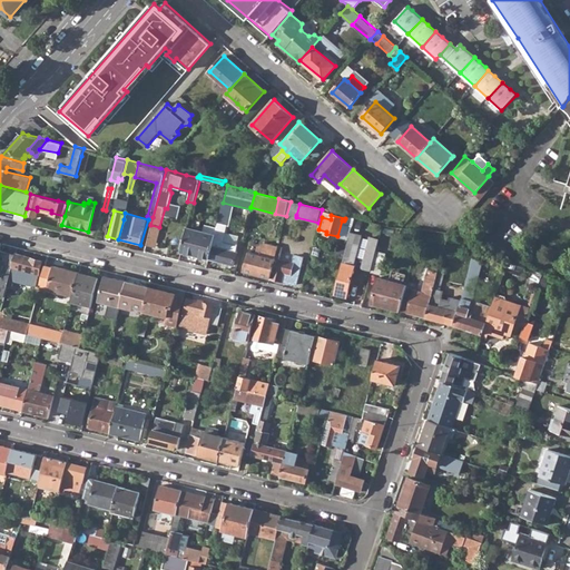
[(209,258),(234,265),(237,253),(236,253),(238,244),(224,241),(227,225),(218,223),(216,228),(215,235),(209,258)]
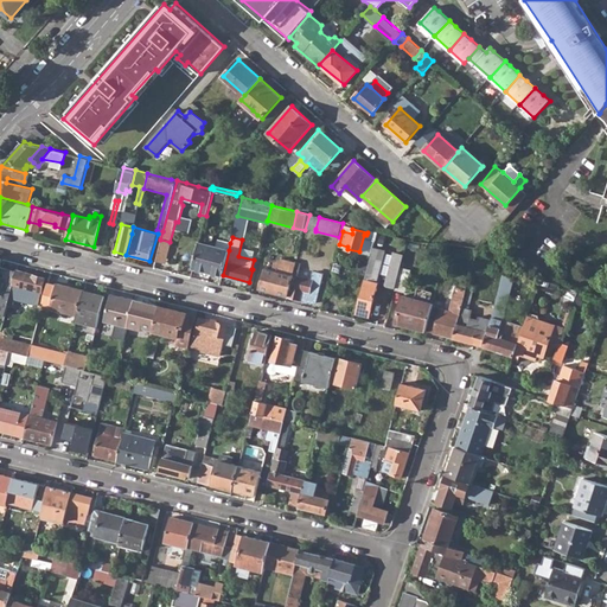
[(218,240),(217,247),(229,250),(230,243),(218,240)]
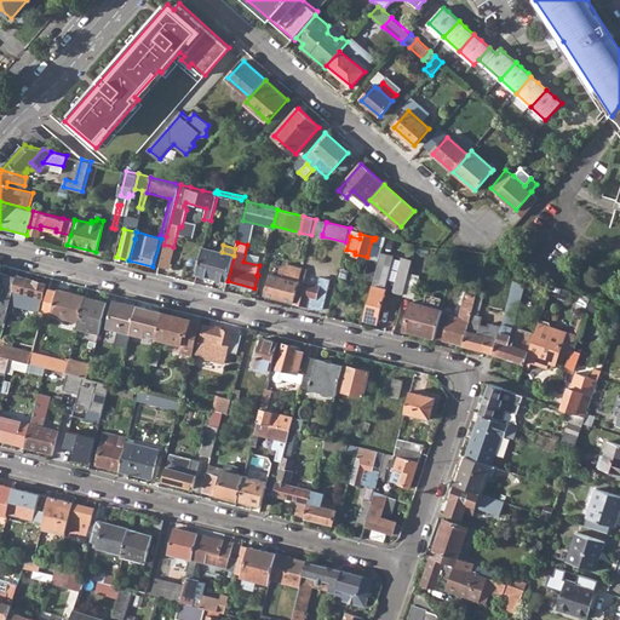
[(228,281),(234,256),(222,252),(204,247),(197,274),(228,281)]
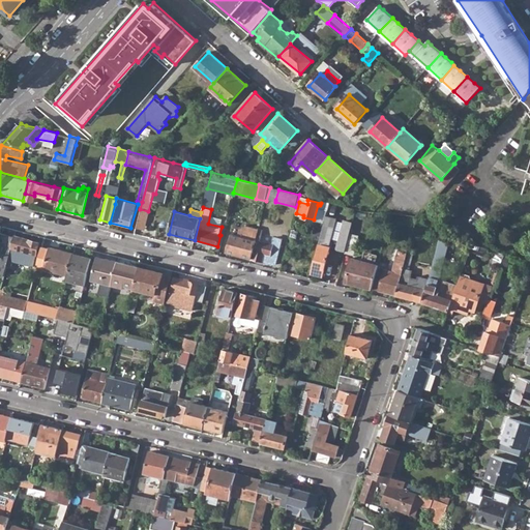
[(311,274),(322,276),(330,247),(328,247),(335,218),(325,215),(311,274)]
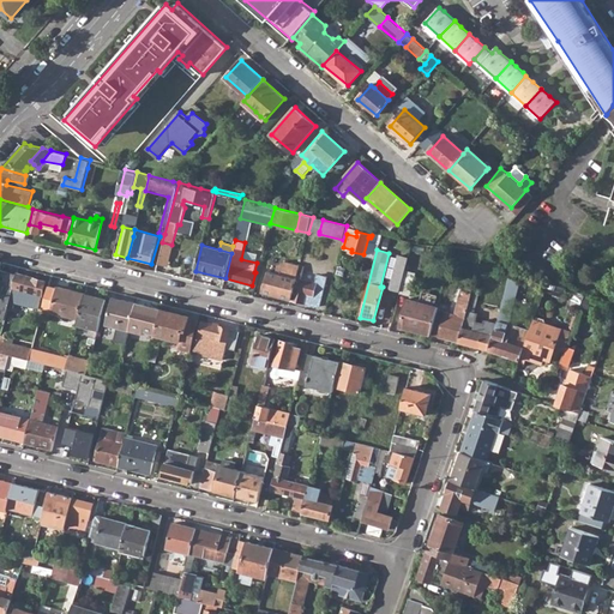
[(292,299),(300,265),(286,260),(278,264),(276,272),(269,270),(264,292),(292,299)]
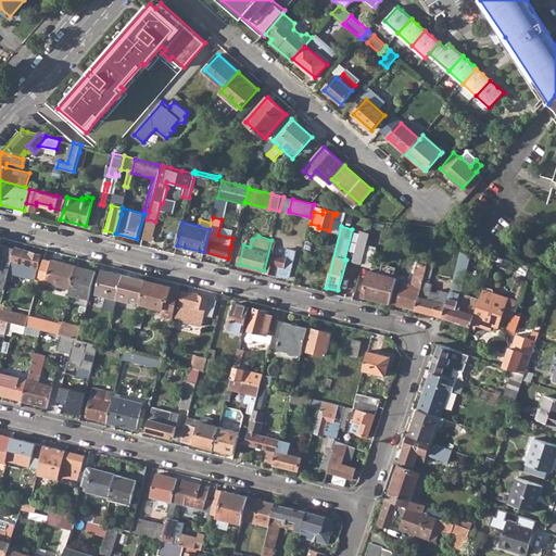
[(466,238),(463,249),(469,251),(483,257),(488,248),(466,238)]
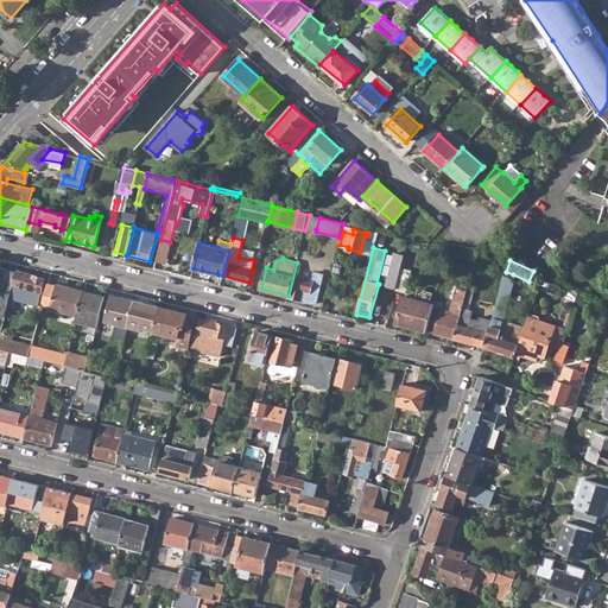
[(289,296),(316,303),(324,276),(315,273),(312,280),(299,276),(302,264),(297,263),(289,296)]
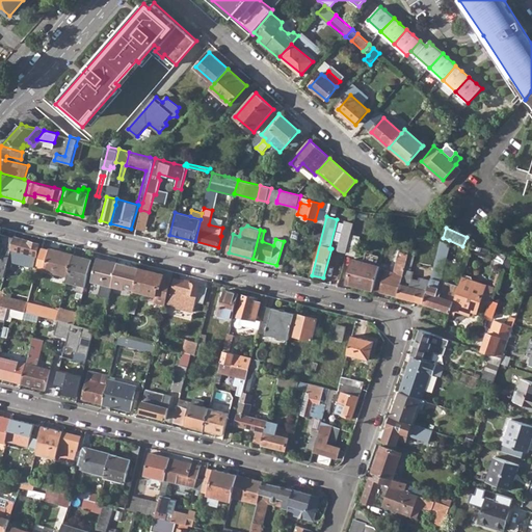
[(0,233),(0,273),(4,274),(8,262),(15,238),(1,234),(0,233)]
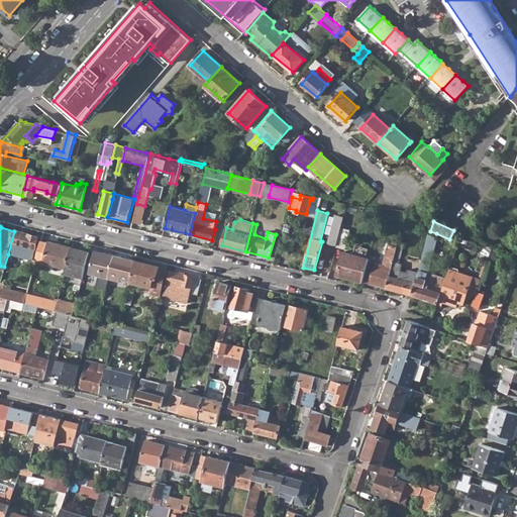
[(14,231),(8,254),(10,254),(11,251),(17,252),(19,243),(29,245),(35,247),(38,235),(14,228),(14,231)]
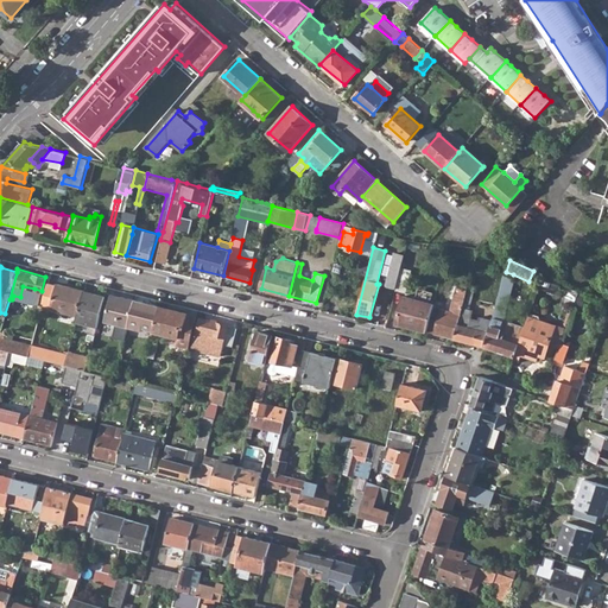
[(385,285),(393,287),(394,285),(398,271),(390,268),(385,285)]
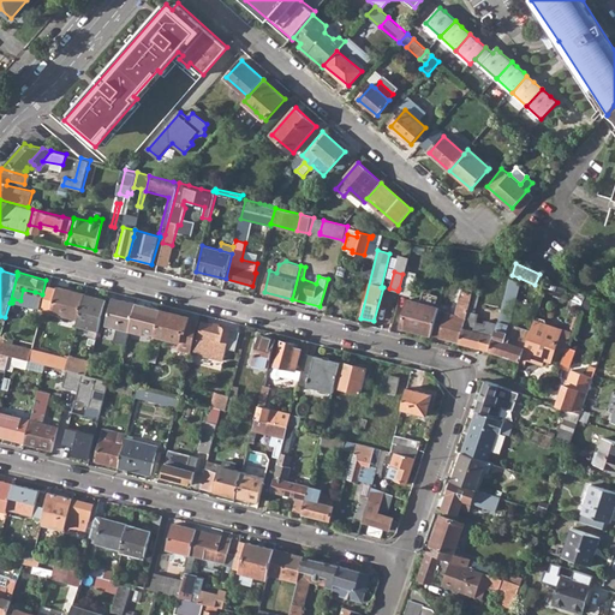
[(402,274),(399,288),(407,291),(411,276),(402,274)]
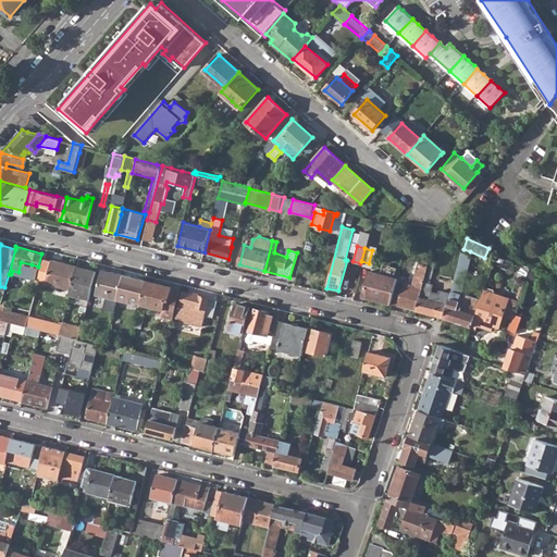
[(463,249),(457,273),(462,275),(470,251),(463,249)]
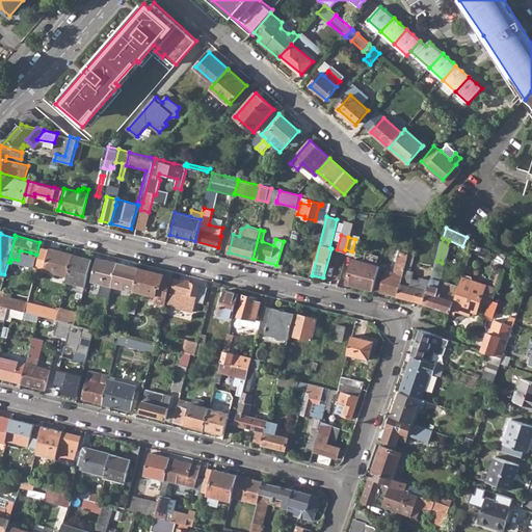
[(473,247),(482,253),(485,246),(475,241),(473,247)]
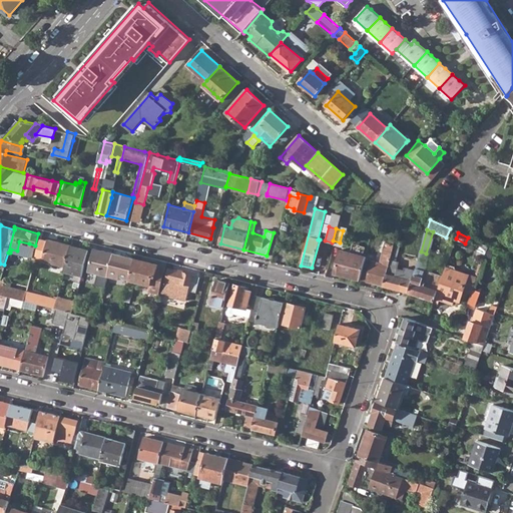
[(42,260),(65,266),(70,244),(48,238),(42,260)]
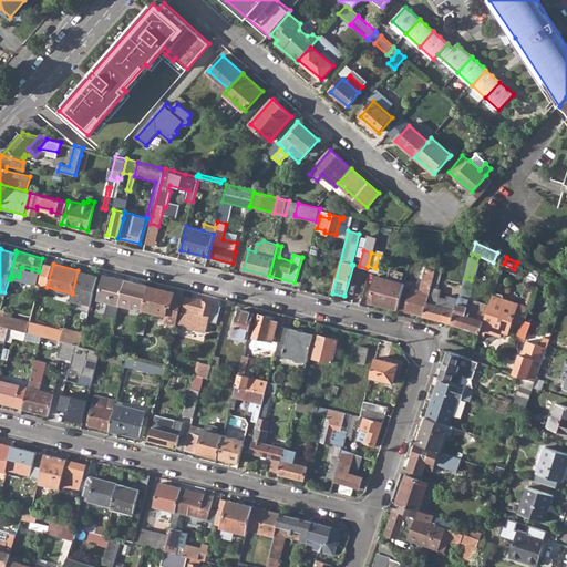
[(29,280),(32,269),(21,267),(19,277),(29,280)]
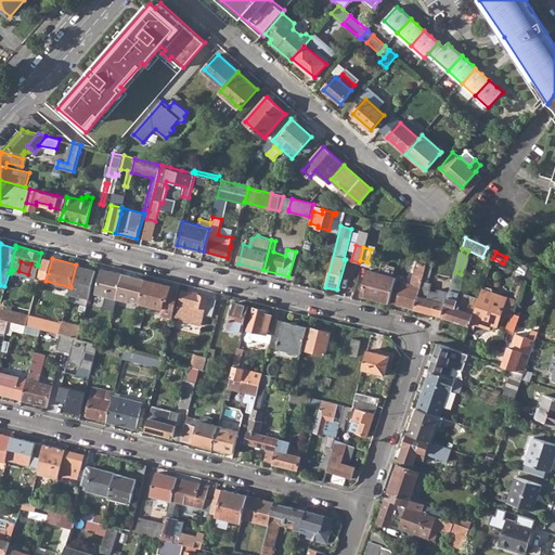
[(412,285),(394,280),(387,302),(415,310),(425,276),(427,266),(418,263),(412,285)]
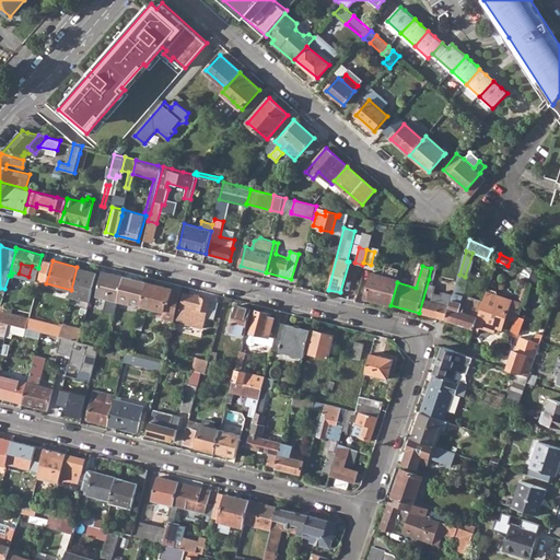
[(70,294),(90,301),(97,272),(77,267),(71,290),(71,291),(70,294)]
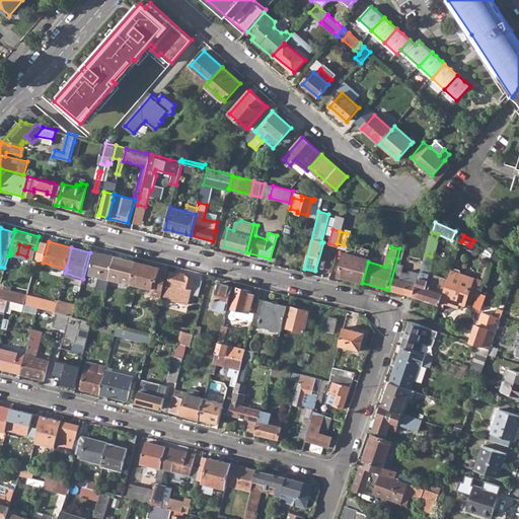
[(90,274),(109,278),(115,256),(95,251),(90,274)]
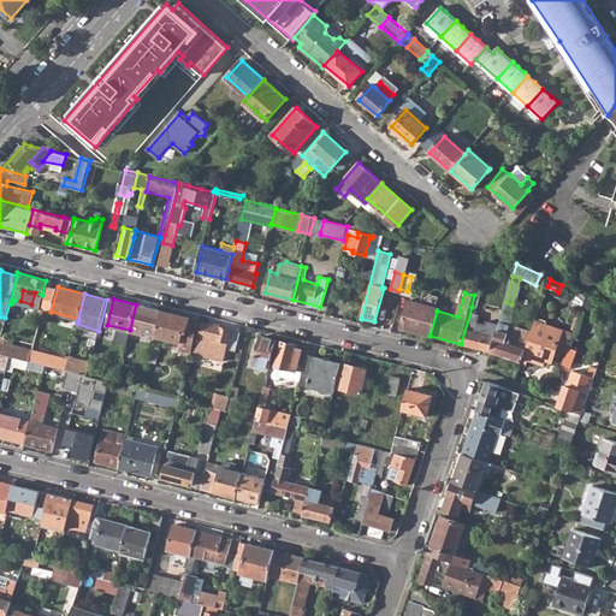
[(400,327),(430,336),(437,311),(438,308),(408,301),(400,327)]
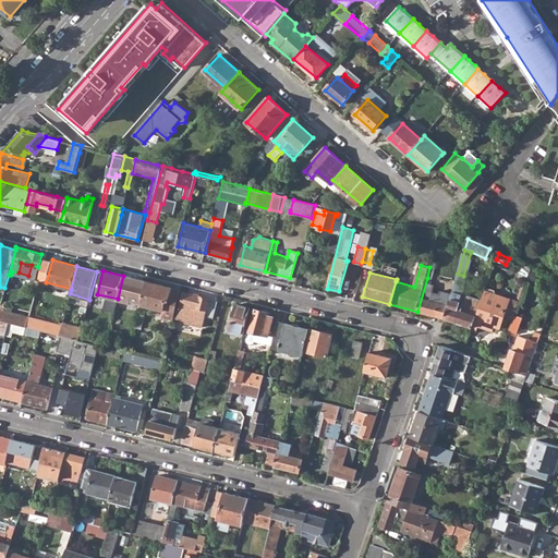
[(451,294),(445,318),(472,327),(473,323),(481,302),(462,295),(460,301),(457,300),(463,276),(458,274),(451,294)]
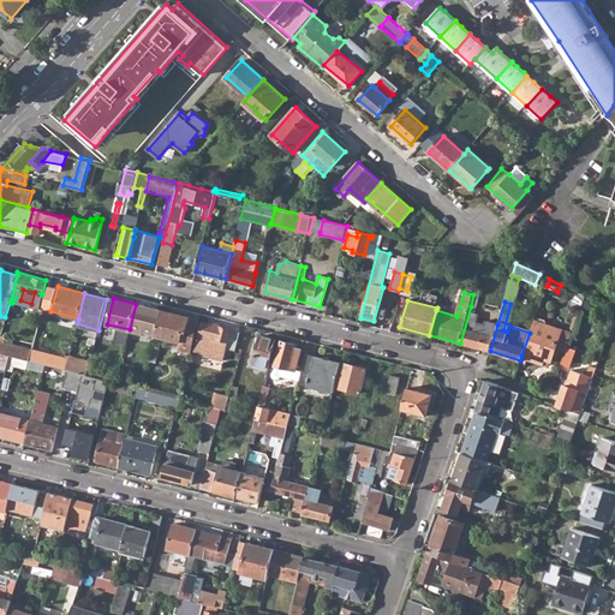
[(144,330),(155,333),(161,310),(136,304),(130,329),(144,334),(144,330)]
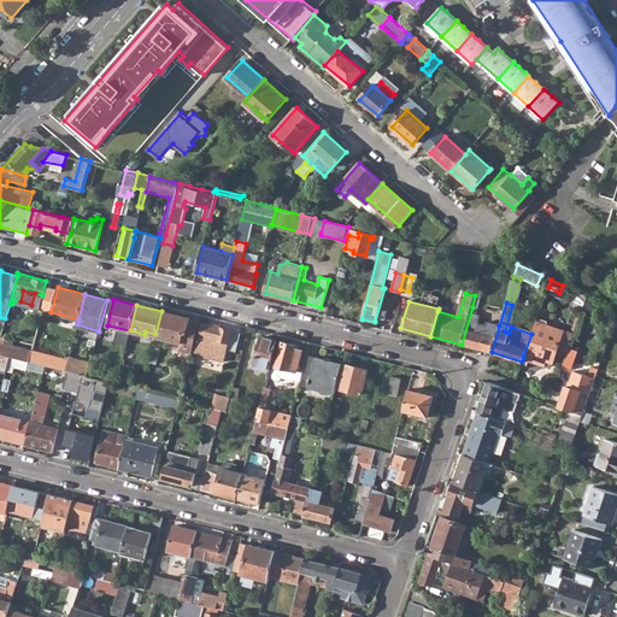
[(462,345),(492,352),(499,325),(489,322),(488,325),(475,322),(479,310),(472,307),(462,345)]
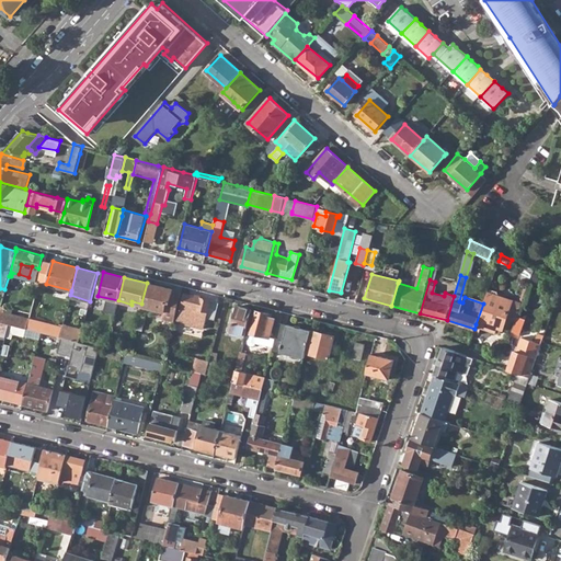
[(141,304),(137,321),(144,323),(147,309),(146,309),(146,307),(164,311),(162,318),(174,321),(182,292),(147,283),(141,304)]
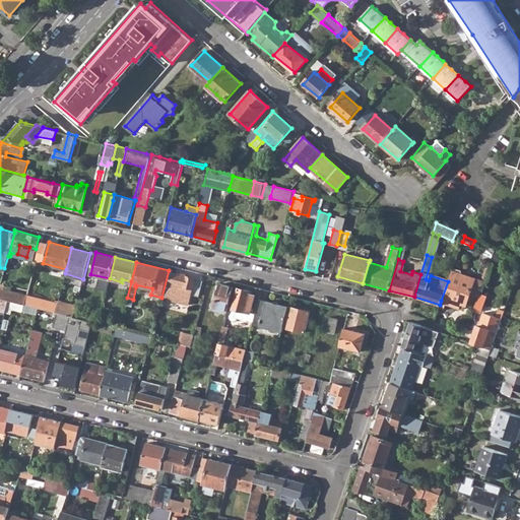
[(201,279),(171,272),(169,281),(164,298),(189,304),(192,294),(198,296),(201,279)]
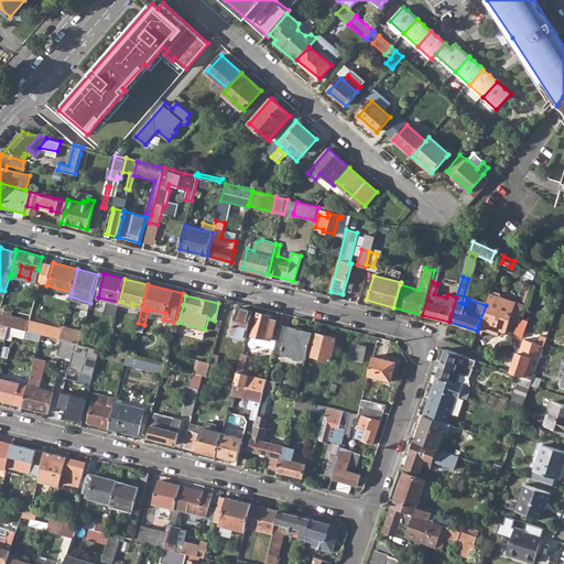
[(486,305),(478,326),(497,333),(498,327),(505,329),(509,317),(517,321),(522,305),(499,296),(498,300),(488,296),(486,305)]
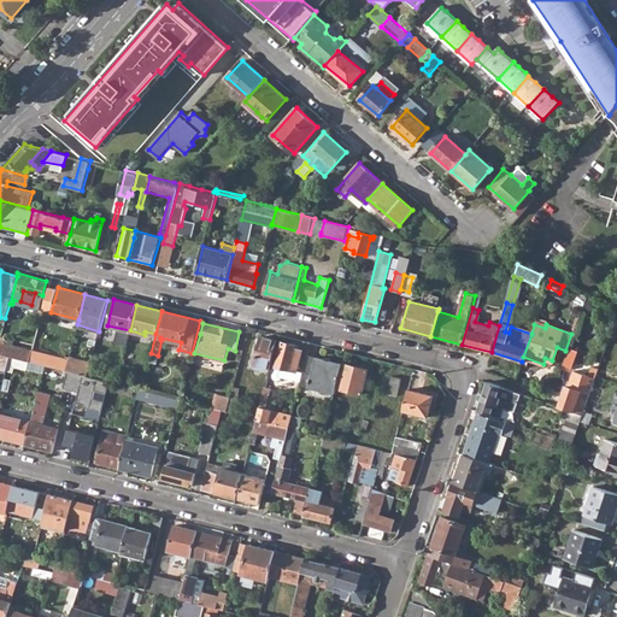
[(254,365),(269,369),(276,340),(262,336),(254,365)]
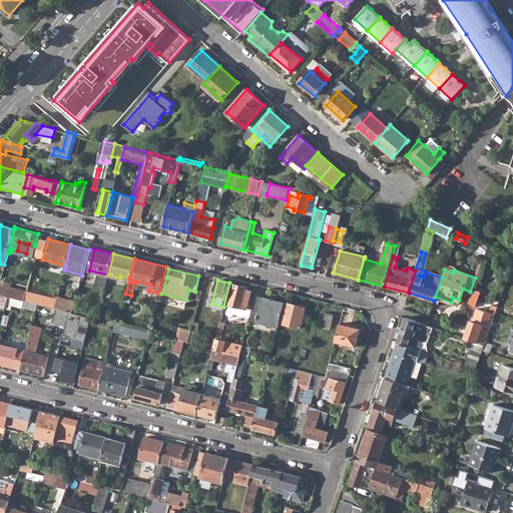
[(0,292),(8,295),(25,299),(27,292),(3,285),(4,282),(0,281),(0,292)]
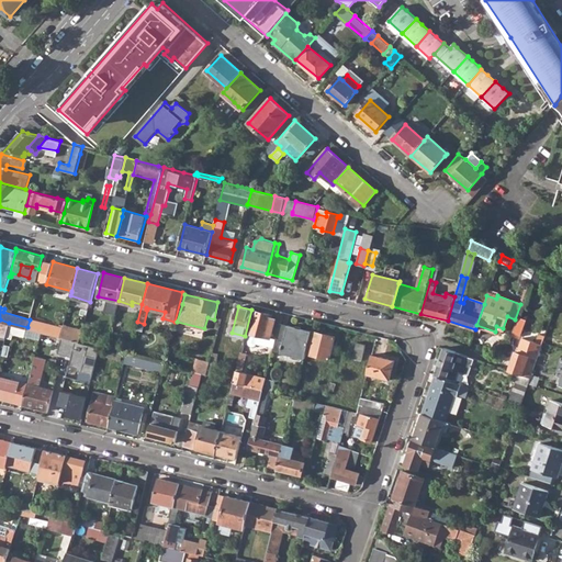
[(251,333),(270,337),(276,317),(269,316),(269,314),(257,311),(251,333)]
